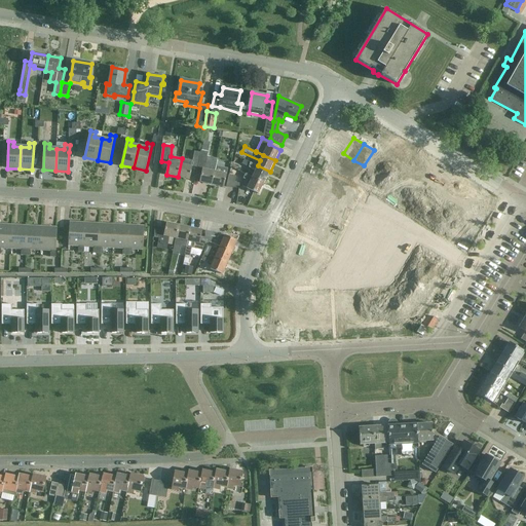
[(213,184),(216,172),(204,168),(209,152),(201,150),(201,153),(198,167),(202,168),(200,182),(213,184)]
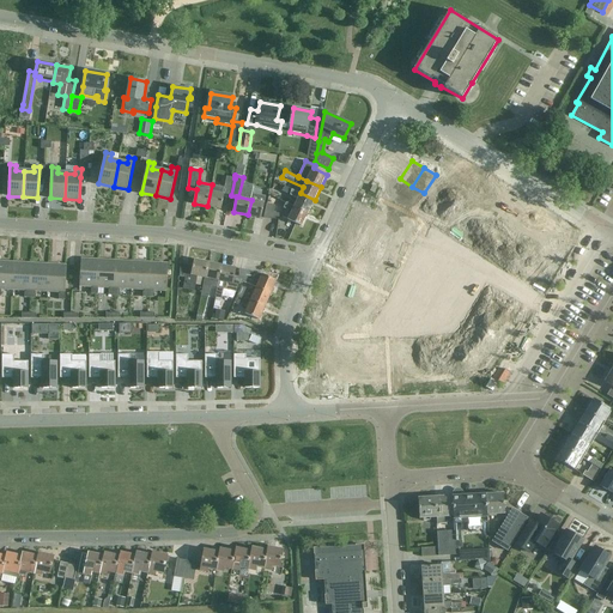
[(436,175),(424,193),(436,200),(447,182),(436,175)]
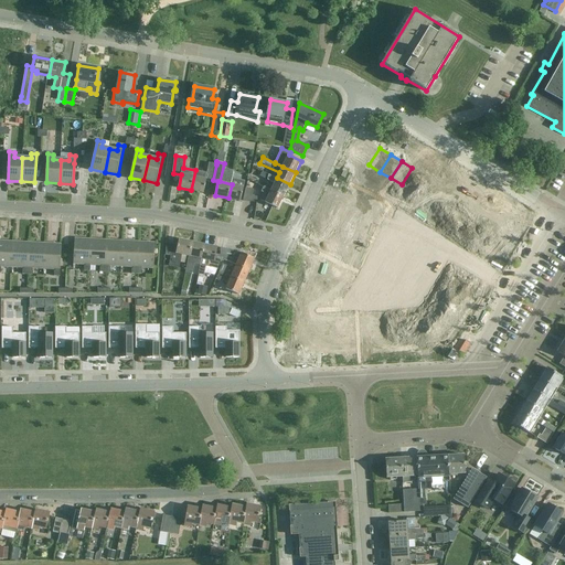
[(208,172),(195,170),(191,190),(204,193),(208,179),(213,180),(216,164),(210,163),(208,172)]
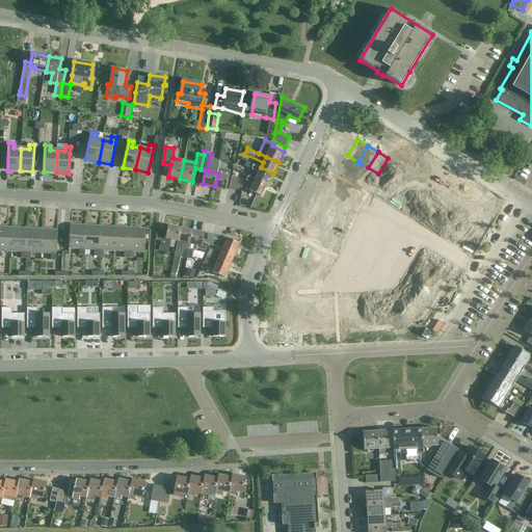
[(388,158),(378,174),(388,180),(398,164),(388,158)]
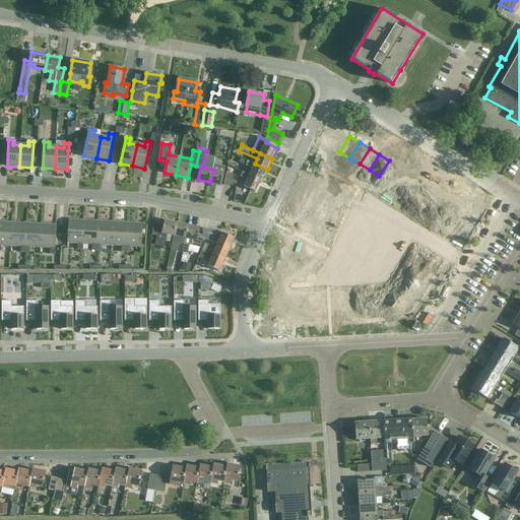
[(267,170),(255,164),(242,157),(240,161),(253,168),(250,175),(262,181),(267,170)]
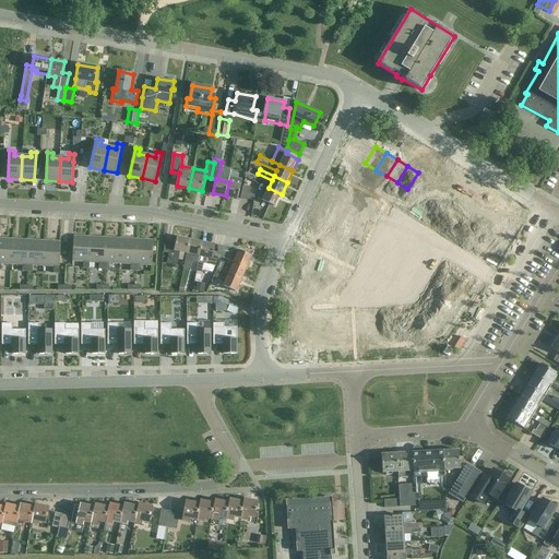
[(418,173),(407,189),(418,195),(429,179),(418,173)]
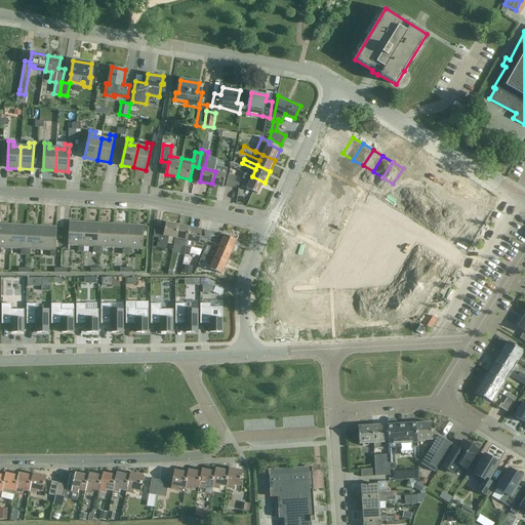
[(403,168),(393,184),(403,191),(413,174),(403,168)]
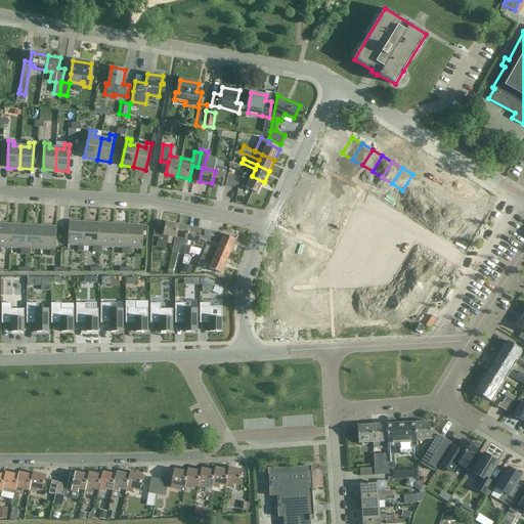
[(223,186),(226,173),(215,171),(212,183),(223,186)]
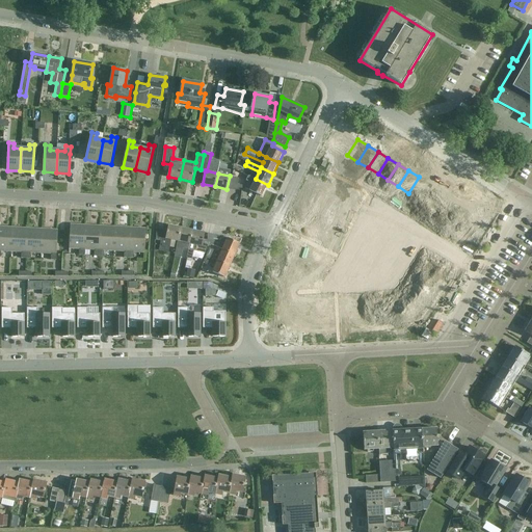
[(268,185),(248,176),(246,181),(248,182),(245,188),(263,196),(268,185)]
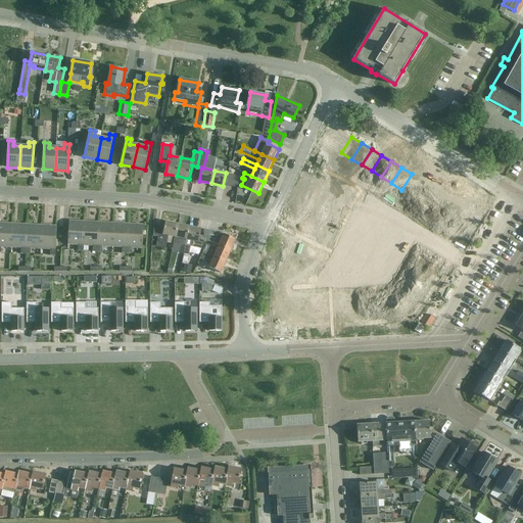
[(235,176),(228,174),(226,186),(232,186),(239,187),(238,182),(234,182),(235,176)]
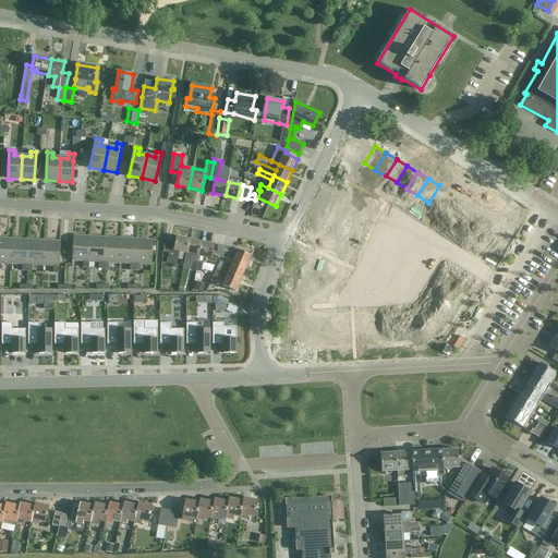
[(349,186),(343,199),(364,209),(371,196),(349,186)]
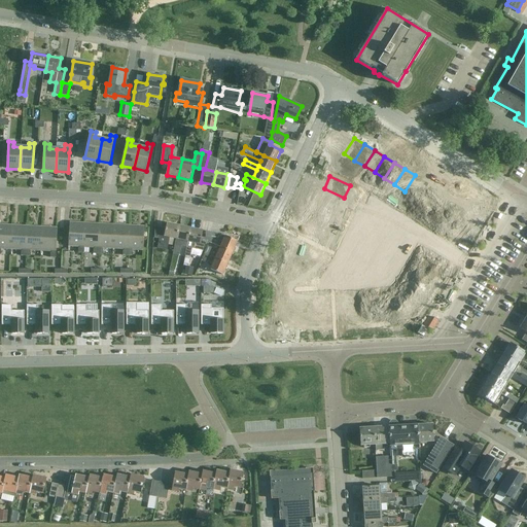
[(418,177),(408,192),(418,200),(428,183),(418,177)]
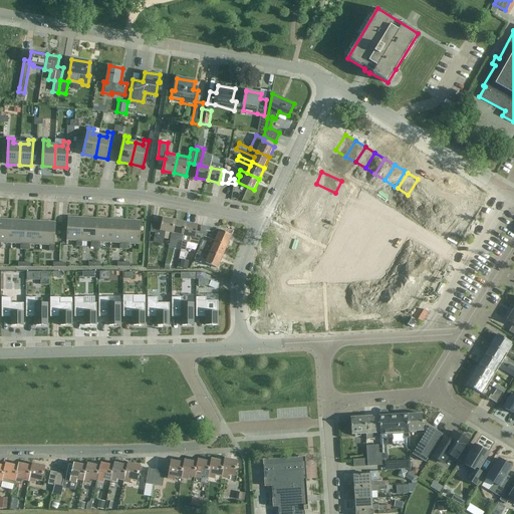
[(418,179),(408,195),(418,201),(428,185),(418,179)]
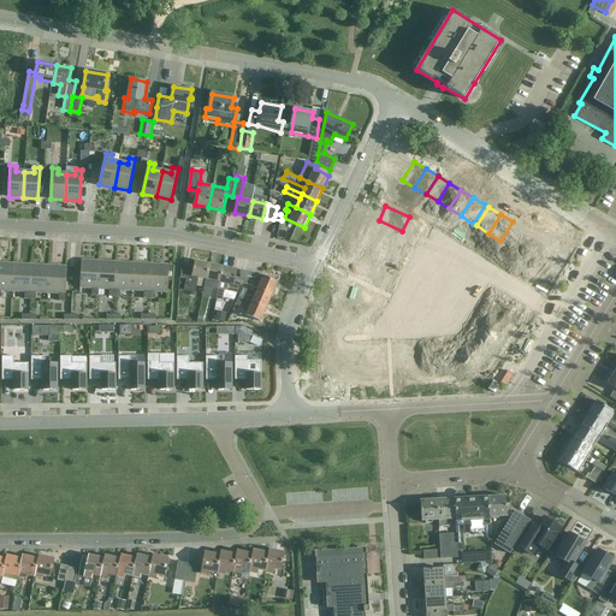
[(379,220),(372,234),(396,244),(402,231),(379,220)]
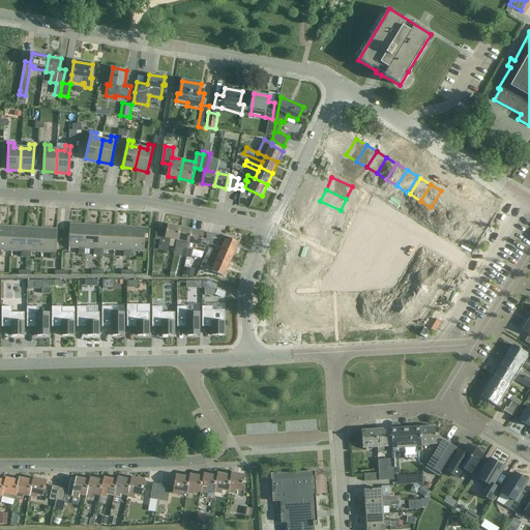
[(441,190),(431,207),(441,213),(451,197),(441,190)]
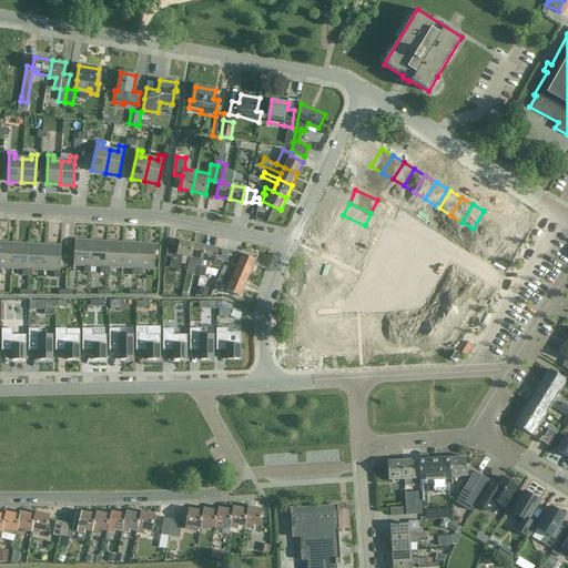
[(484,211),(473,229),(484,235),(494,217),(484,211)]
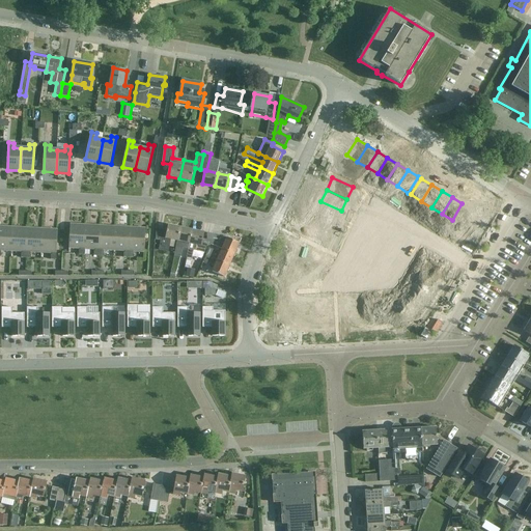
[(320,201),(315,213),(336,223),(341,211),(320,201)]
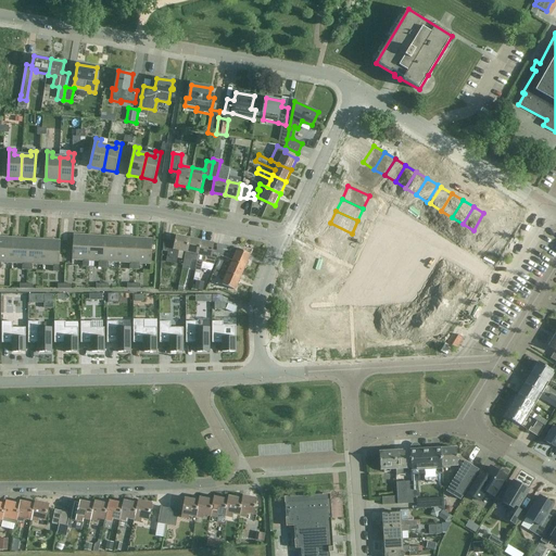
[(483,213),(474,230),(483,237),(494,219),(483,213)]
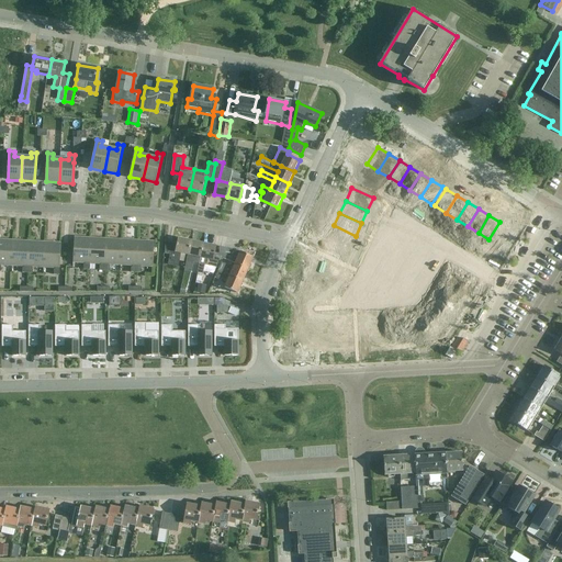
[(499,222),(489,239),(499,246),(510,228),(499,222)]
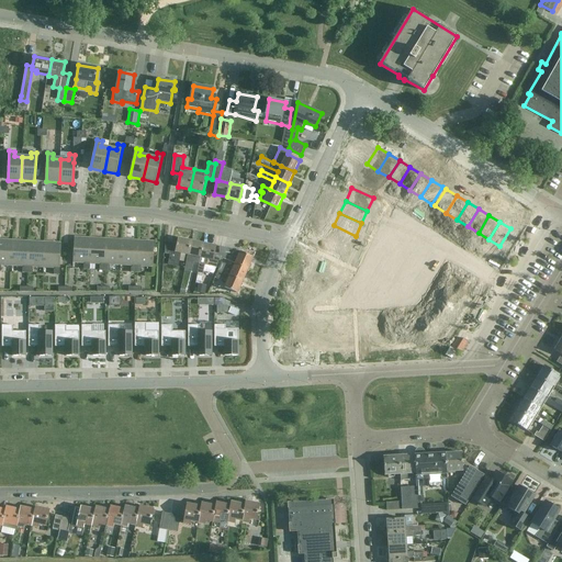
[(334,225),(328,238),(349,248),(356,236),(334,225)]
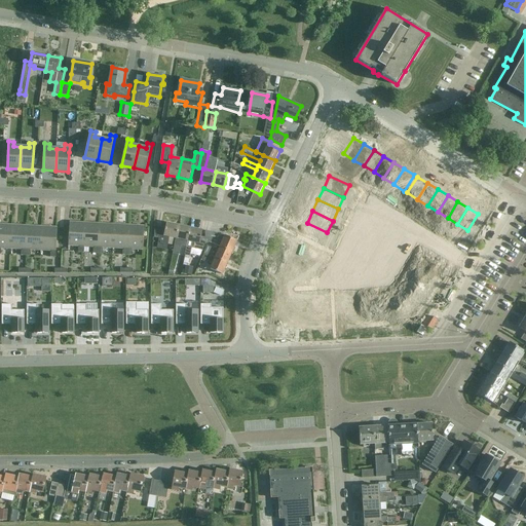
[(84,253),(84,246),(85,224),(70,223),(69,245),(79,246),(79,253),(84,253)]
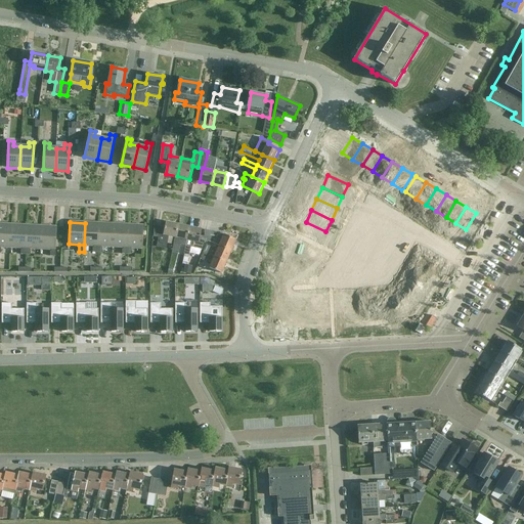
[(176,237),(179,224),(166,222),(165,227),(155,225),(155,236),(160,237),(158,247),(167,249),(170,236),(176,237)]
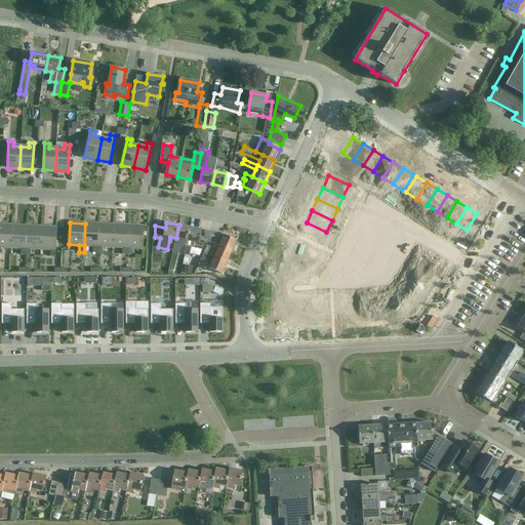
[(98,253),(99,225),(85,224),(84,245),(93,246),(93,252),(98,253)]
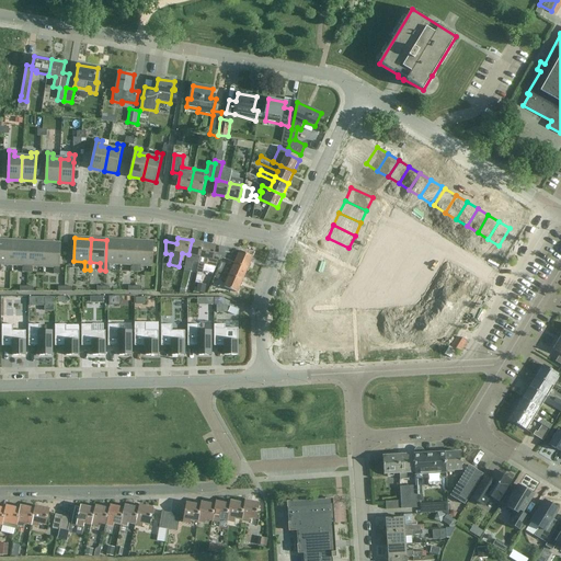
[(12,264),(14,241),(0,240),(0,271),(1,272),(2,264),(12,264)]
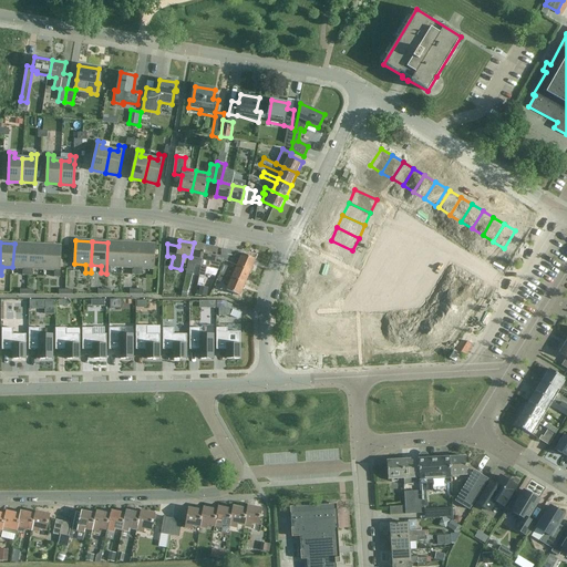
[(122,267),(124,243),(107,243),(106,274),(111,274),(112,266),(122,267)]
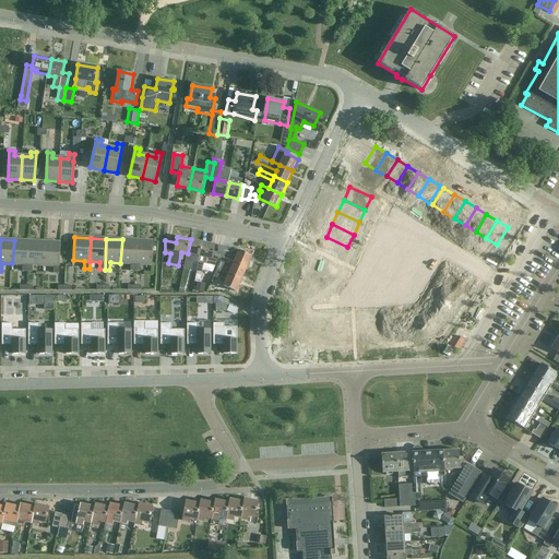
[(135,271),(138,240),(122,239),(120,263),(131,263),(131,271),(135,271)]
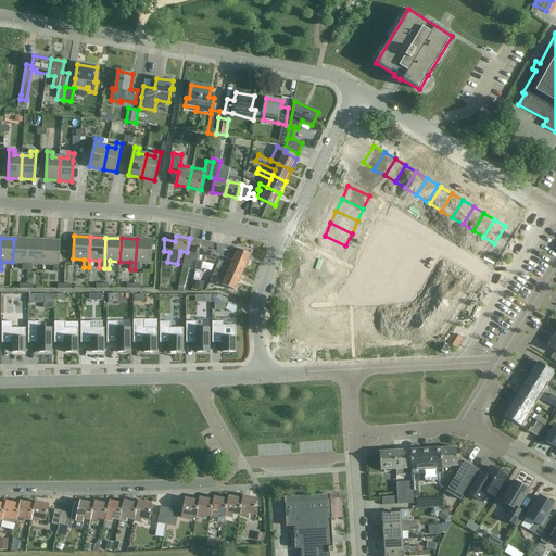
[(190,238),(187,252),(182,268),(189,269),(191,260),(198,261),(199,254),(202,241),(190,238)]
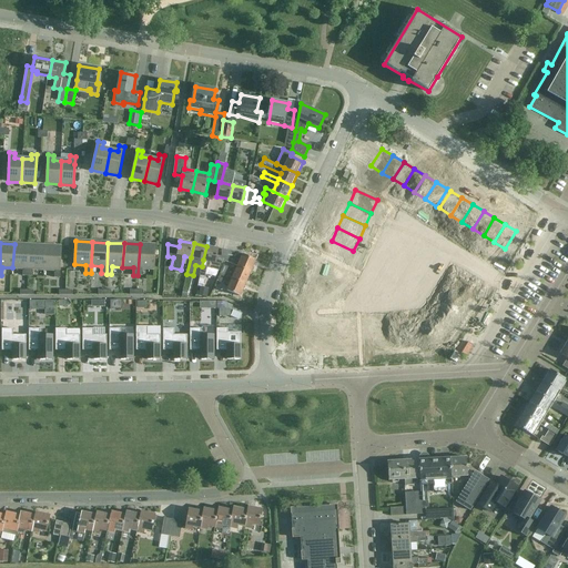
[(28,276),(30,245),(14,244),(12,267),(23,269),(23,276),(28,276)]
